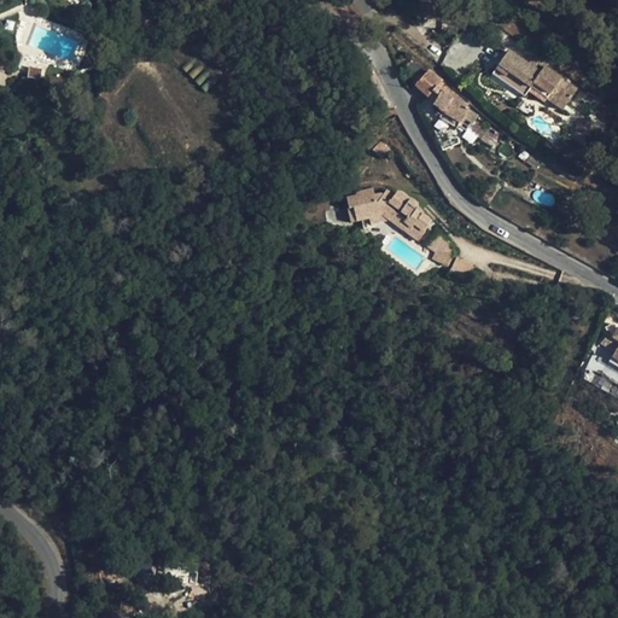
[(528,64),(508,51),(491,75),(524,98),(529,92),(544,103),(547,99),(563,111),(577,91),(544,66),(546,64),(535,56),(528,64)]
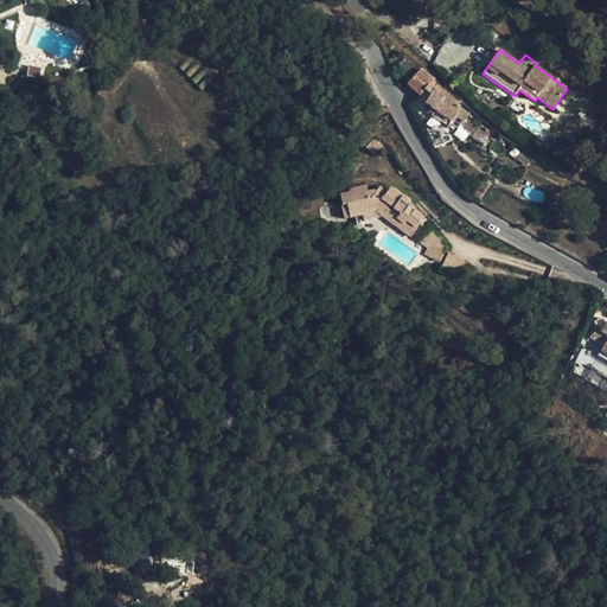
[(26,76),(39,77),(40,68),(27,66),(26,76)]
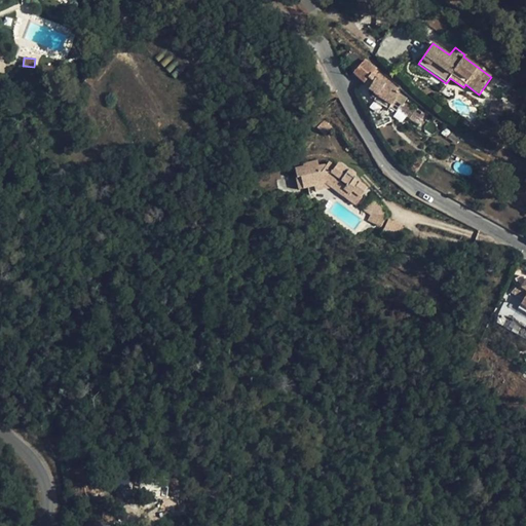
[(396,111),(400,105),(402,106),(407,98),(375,77),(372,75),(376,70),(365,61),(353,73),(365,83),(366,82),(370,86),(368,89),(374,94),(372,97),(375,99),(374,101),(388,109),(389,107),(396,111)]
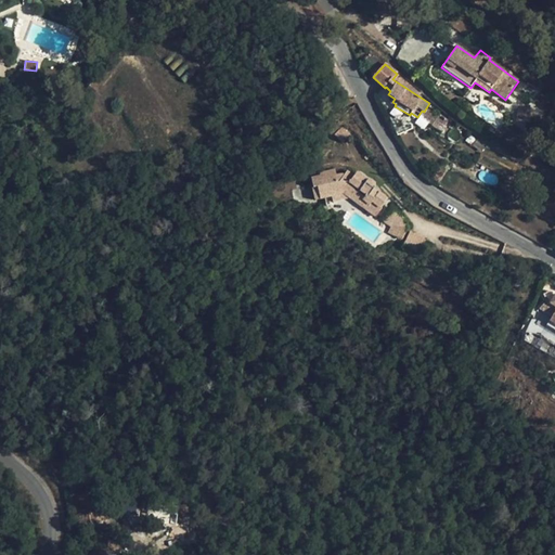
[(438,116),(429,110),(423,118),(433,126),(438,116)]
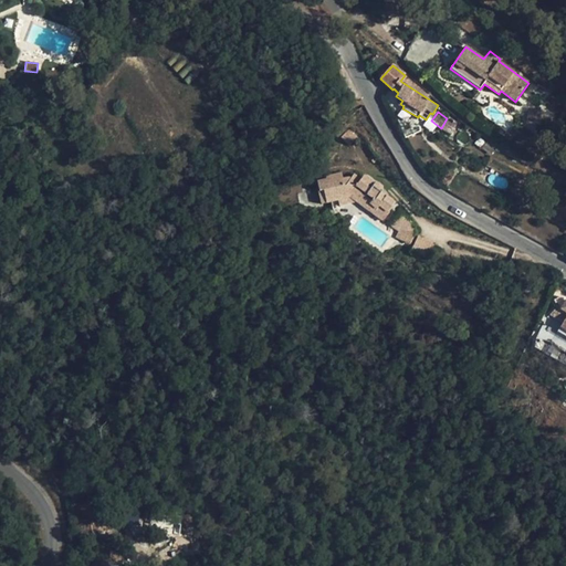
[(458,122),(449,116),(447,118),(441,128),(449,134),(458,122)]
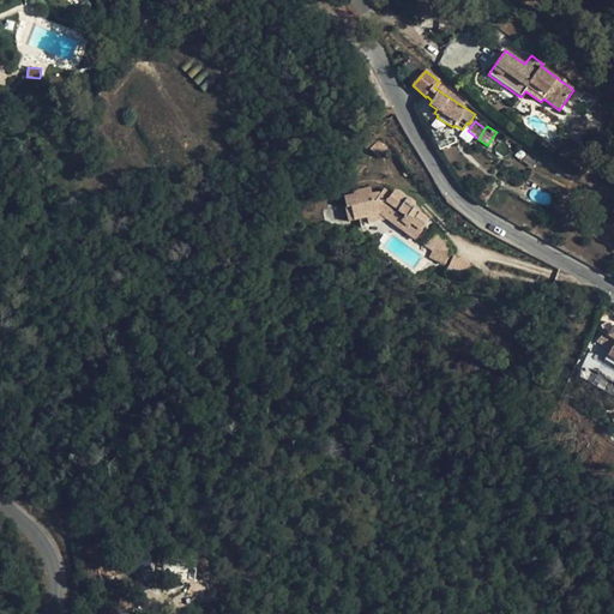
[(387,149),(379,140),(369,149),(379,158),(387,149)]
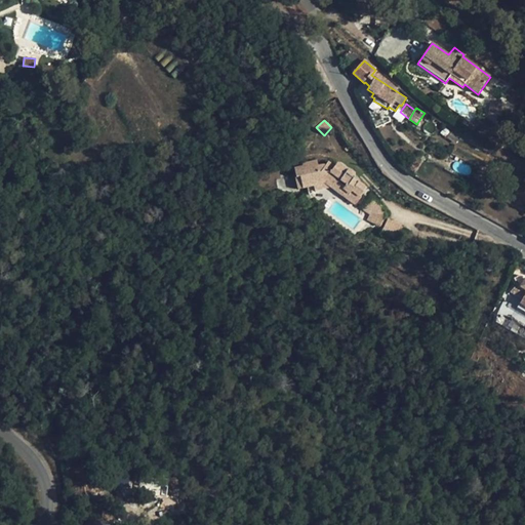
[(294,169),(296,177),(300,176),(303,188),(314,186),(325,183),(356,205),(360,199),(359,198),(366,188),(353,178),(355,176),(355,174),(354,173),(353,172),(352,171),(351,170),(349,171),(337,163),(335,166),(328,162),(326,165),(322,165),(318,166),(317,160),(303,164),(304,166),(294,169)]
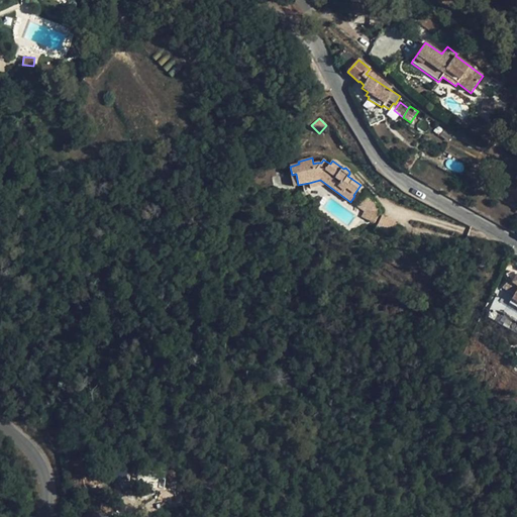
[(320,180),(309,183),(310,188),(325,184),(320,180)]
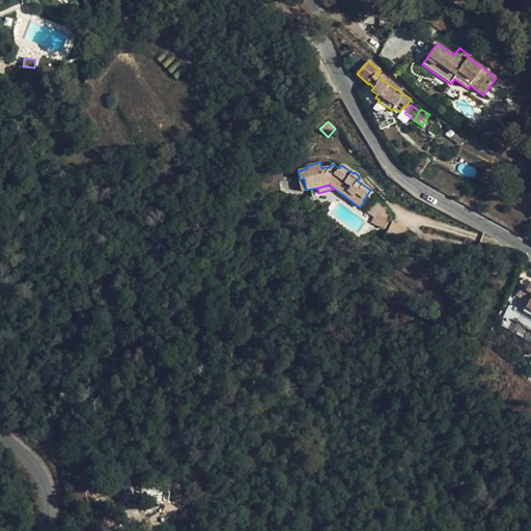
[(374,199),(366,211),(375,217),(372,223),(379,226),(387,211),(385,206),(374,199)]
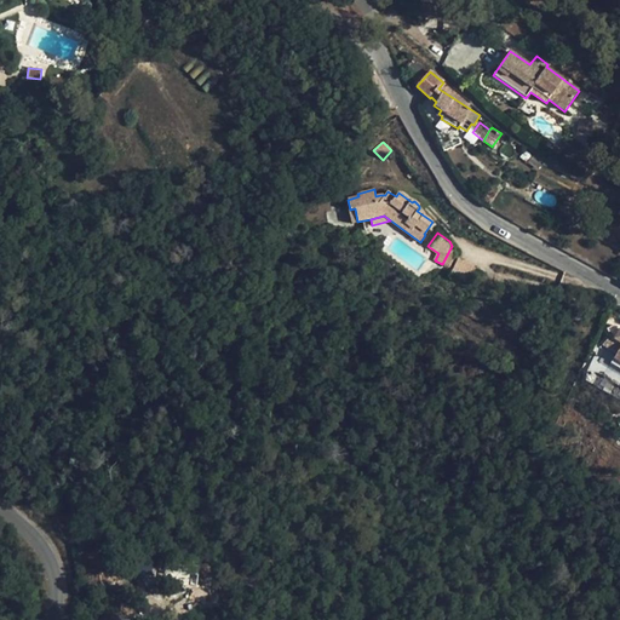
[(455,253),(452,246),(442,264),(449,268),(455,253)]
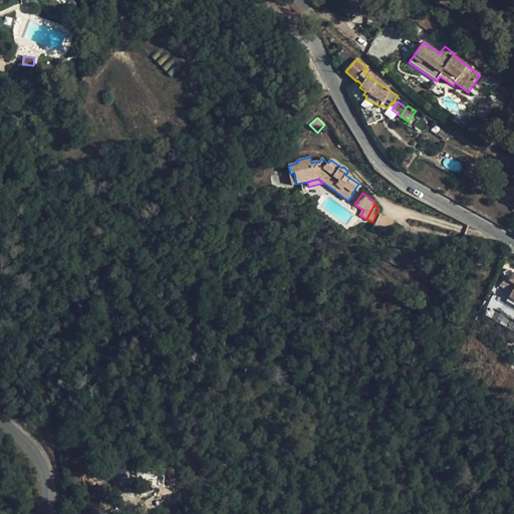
[(394,222),(379,215),(373,228),(388,235),(394,222)]
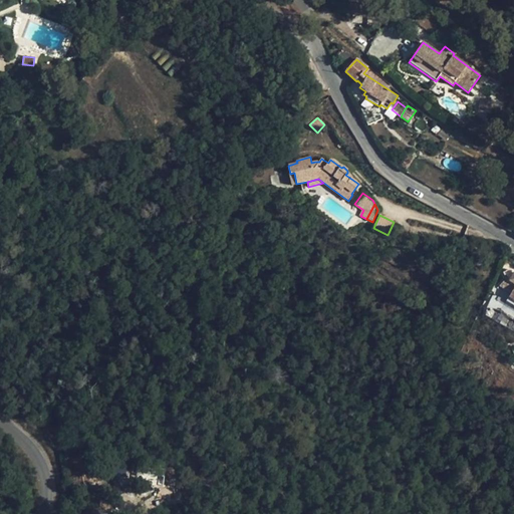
[(500,285),(509,291),(504,299),(498,309),(513,318),(513,273),(512,276),(507,279),(505,280),(502,283),(500,285)]
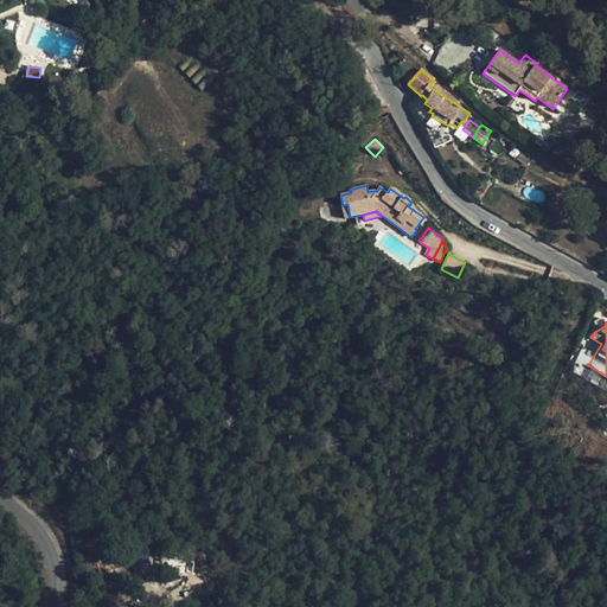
All buildings are outlined.
